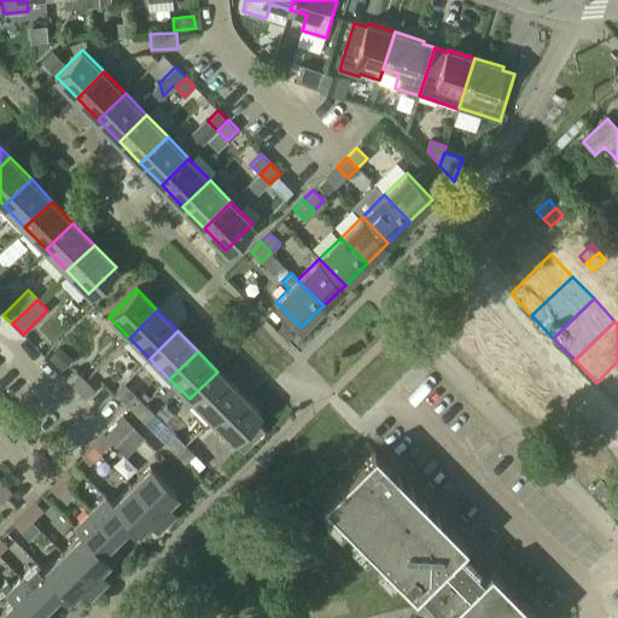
[(86,380),(75,369),(65,379),(76,390),(86,380)]
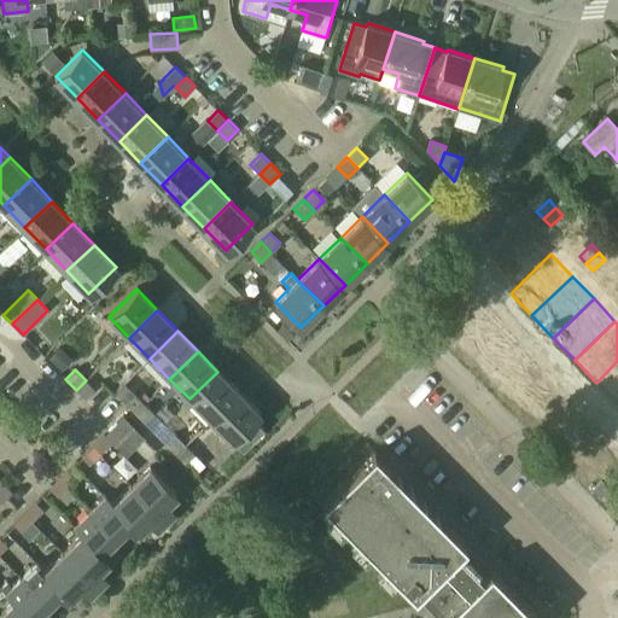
[(238,391),(217,372),(190,398),(210,419),(238,391)]
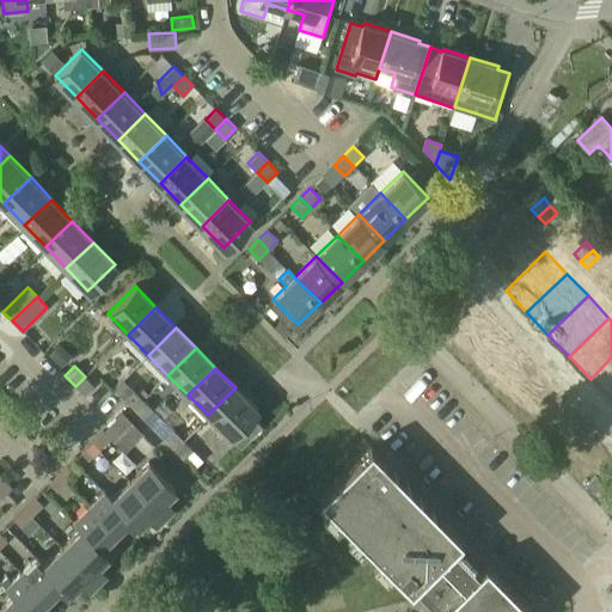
[(611,369),(595,385),(611,402),(611,369)]
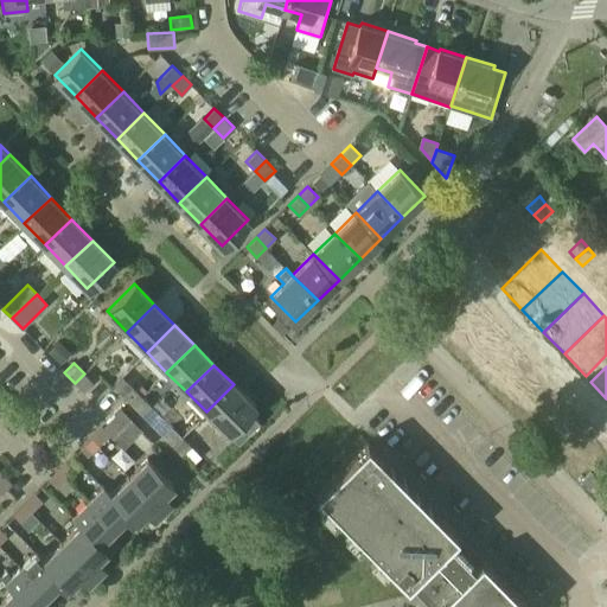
[(84,374),(75,383),(83,393),(94,383),(84,374)]
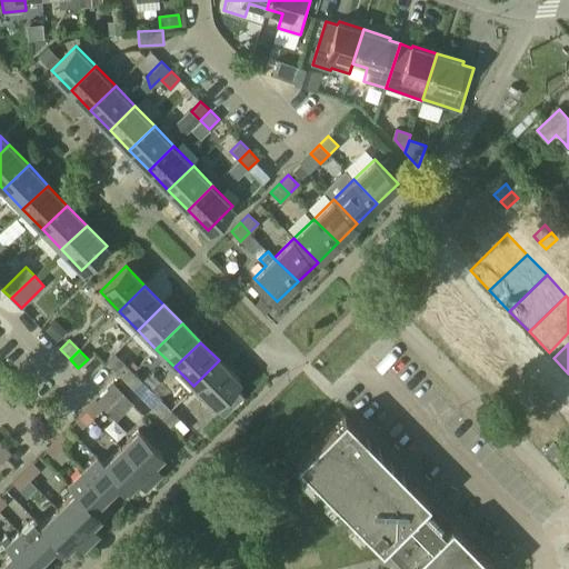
[(238,380),(219,360),(193,386),(212,406),(238,380)]
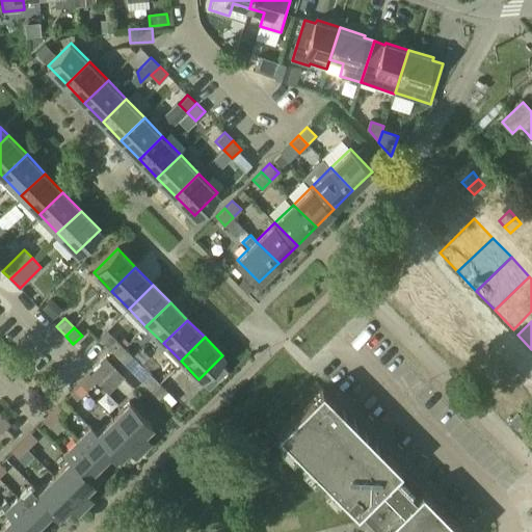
[(115,338),(107,346),(116,355),(125,347),(115,338)]
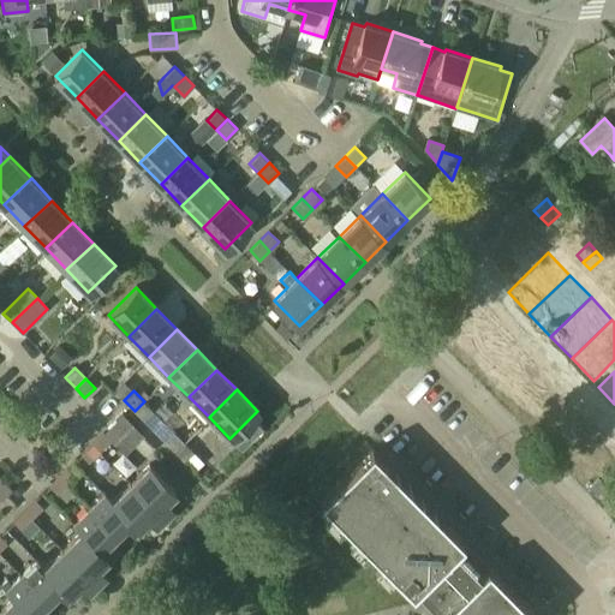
[(144,401),(135,411),(143,421),(154,411),(144,401)]
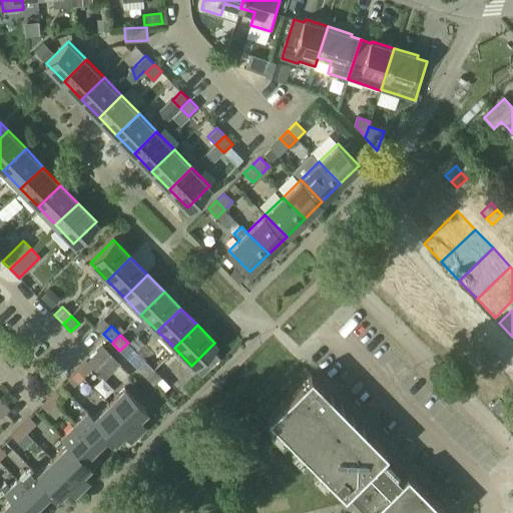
[(105,378),(122,363),(105,344),(88,359),(105,378)]
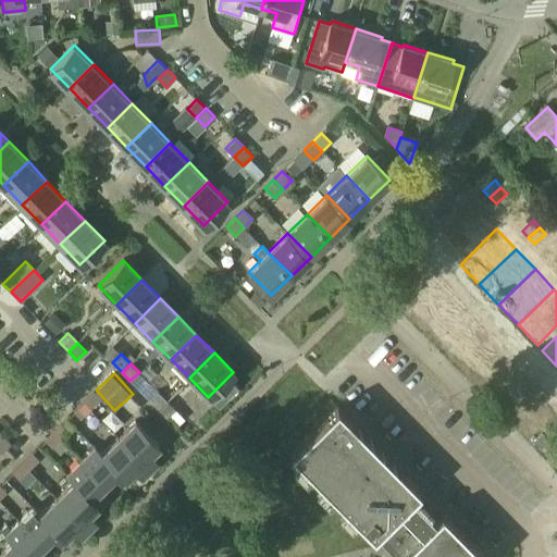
[(148,400),(157,409),(166,400),(166,399),(182,385),(175,378),(159,393),(157,392),(148,400)]
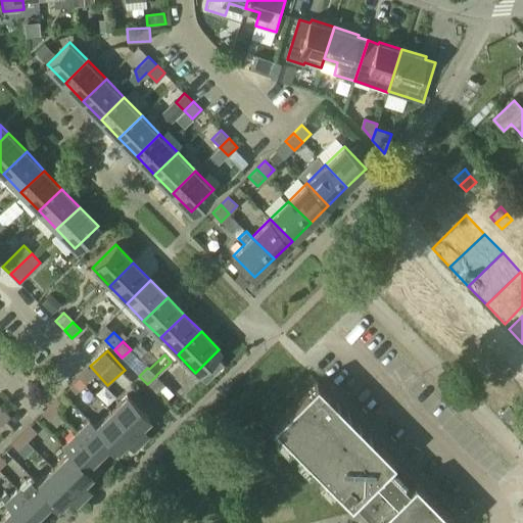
[(212,355),(195,373),(203,381),(222,364),(212,355)]
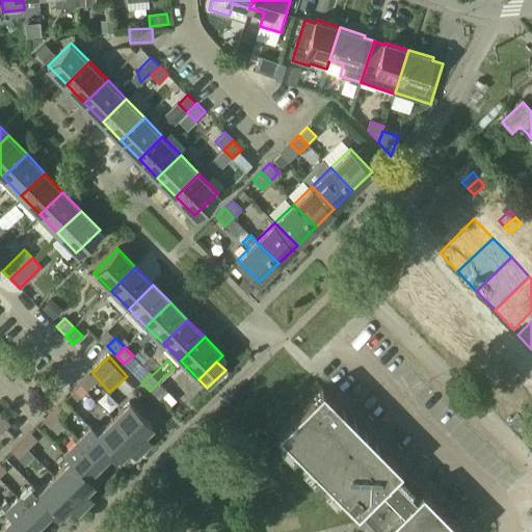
[(89,374),(80,384),(86,391),(97,381),(89,374)]
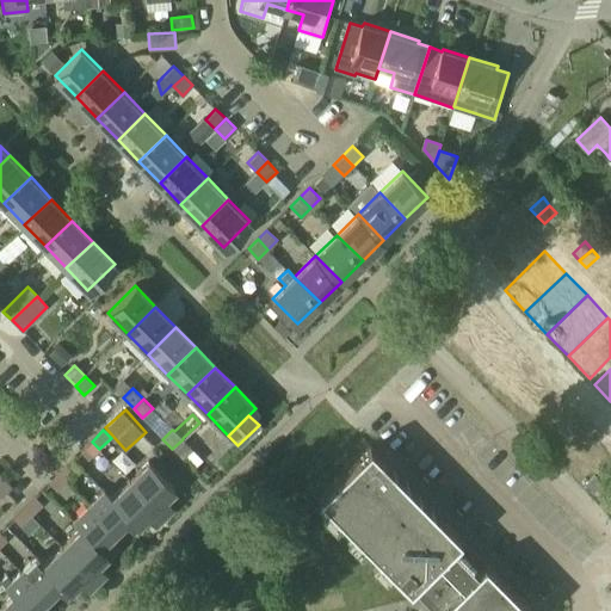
[(172,449),(181,458),(192,449),(183,439),(172,449)]
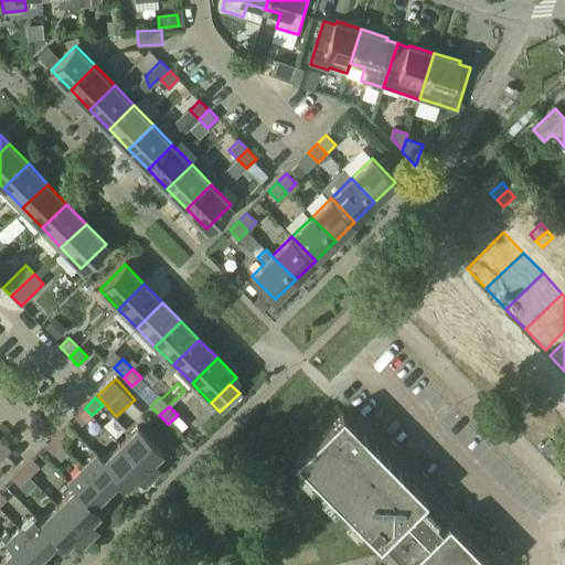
[(92,415),(85,408),(75,418),(82,426),(92,415)]
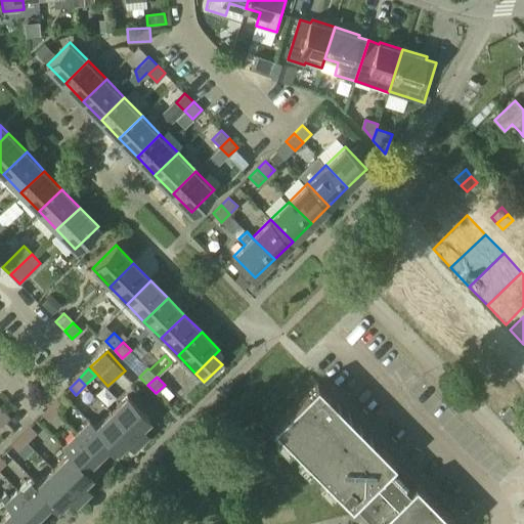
[(457,523),(415,481),(409,486),(390,466),(395,461),(382,447),(377,452),(369,444),(366,446),(354,434),(357,432),(348,422),(345,425),(333,412),(335,409),(325,400),(331,396),(316,382),(315,384),(272,425),(339,491),(351,504),(370,523),(457,523)]
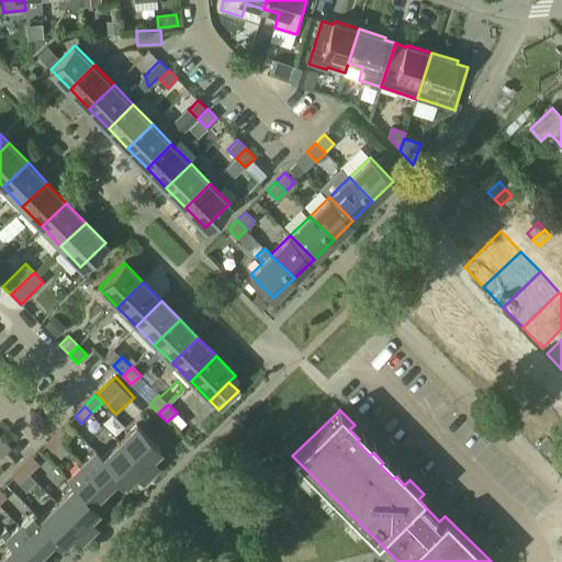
[(137,425),(120,441),(152,474),(159,465),(153,458),(161,450),(137,425)]
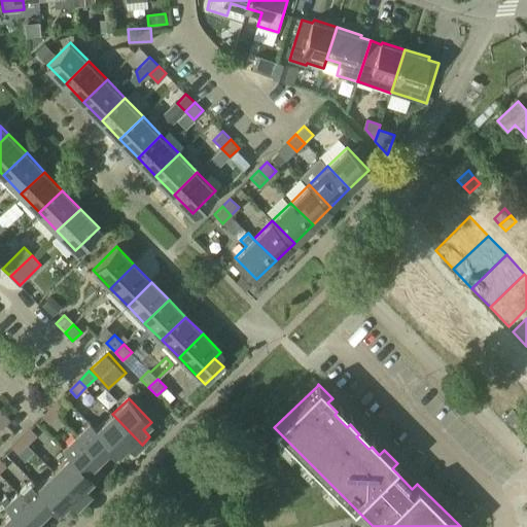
[(50,410),(57,416),(64,409),(58,402),(50,410)]
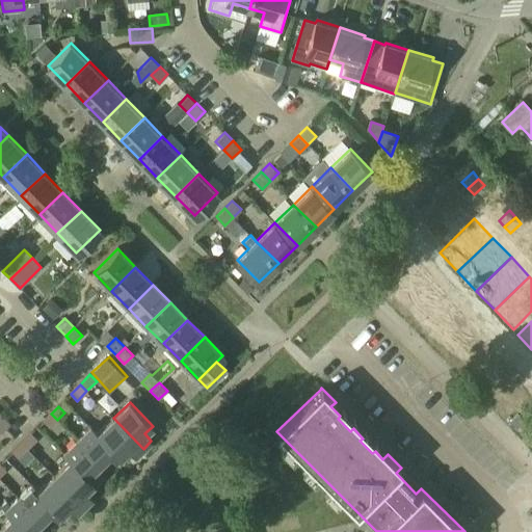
[(10,424),(1,414),(0,415),(0,431),(1,433),(10,424)]
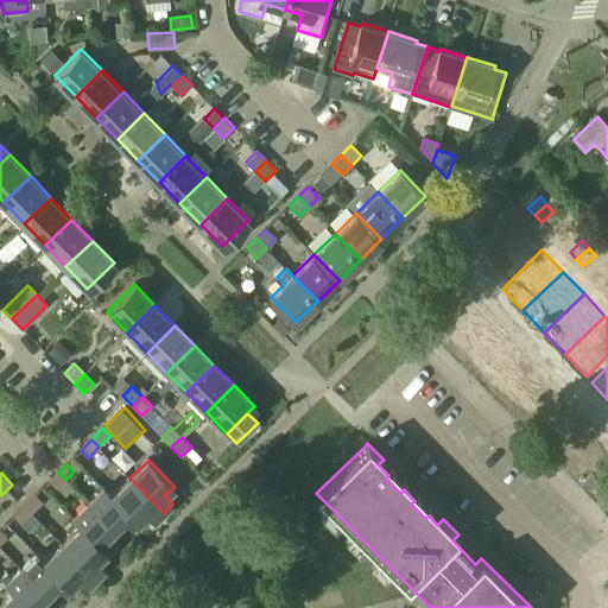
[(65,480),(58,473),(50,481),(57,488),(65,480)]
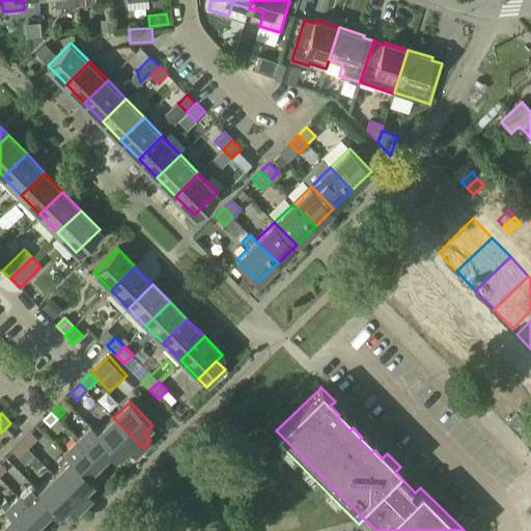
[(113,417),(98,431),(121,455),(129,448),(135,455),(143,448),(113,417)]
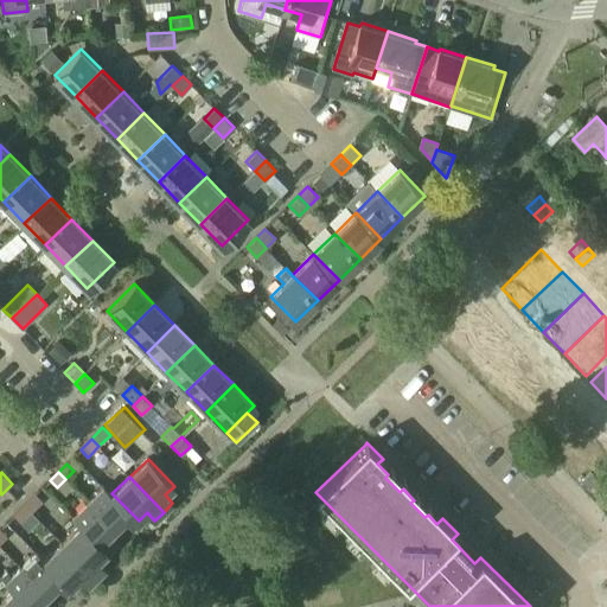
[(132,526),(139,521),(112,493),(110,494),(103,487),(88,503),(114,530),(123,521),(132,526)]
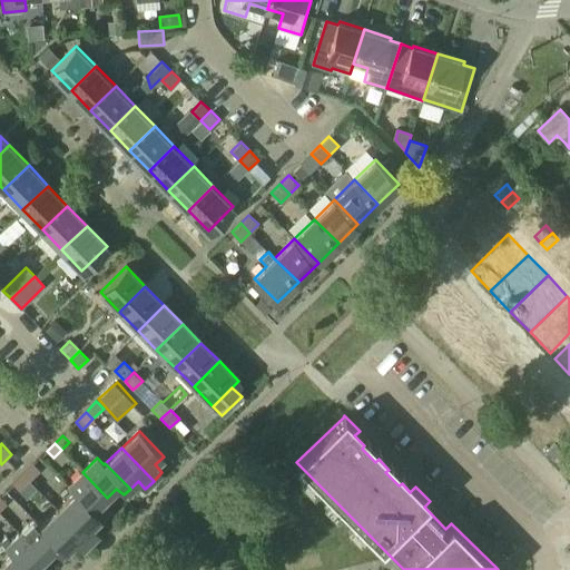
[(23,473),(30,481),(40,471),(33,463),(23,473)]
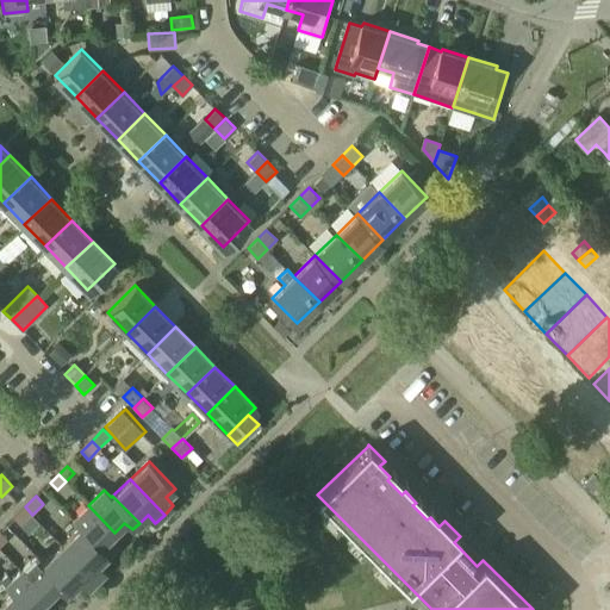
[(105,541),(114,533),(88,505),(72,520),(80,529),(79,529),(105,556),(113,549),(105,541)]
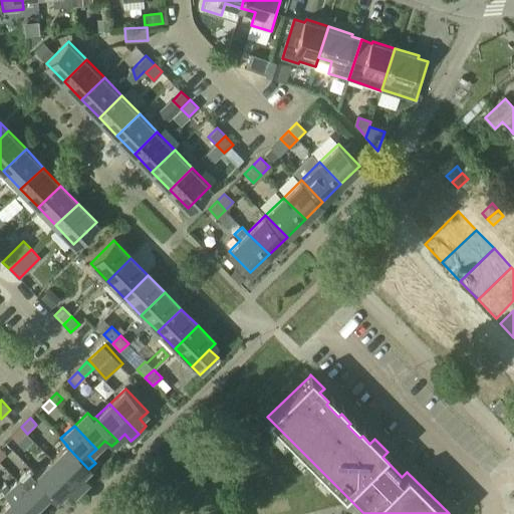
[(27,434),(21,427),(12,437),(18,444),(27,434)]
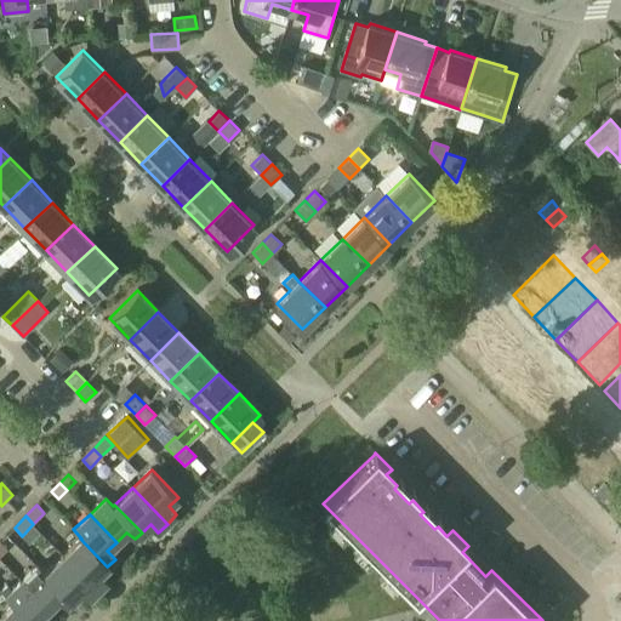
[(80,539),(63,556),(97,591),(108,581),(100,574),(107,567),(80,539)]
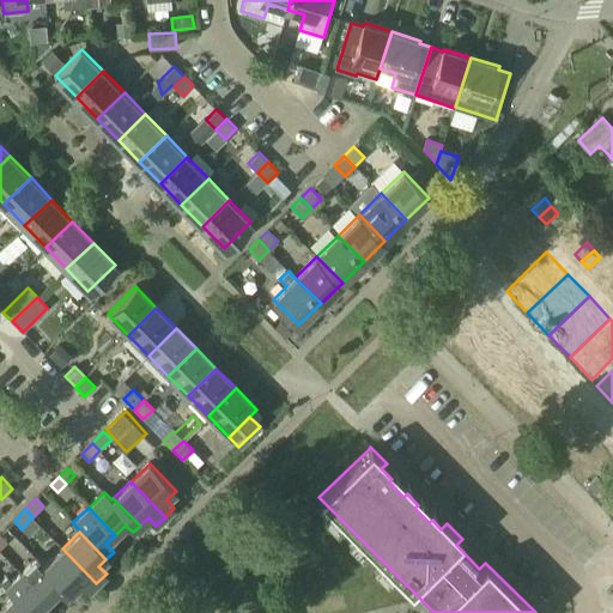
[(96,583),(62,548),(46,564),(72,592),(80,583),(87,592),(96,583)]
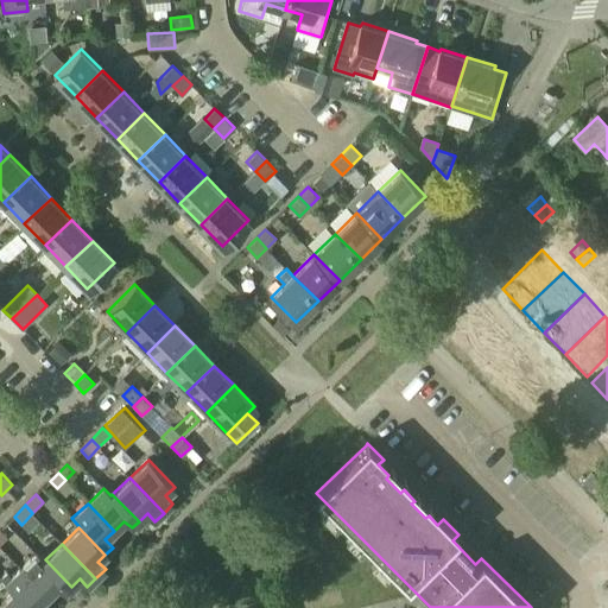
[(63,595),(71,587),(45,559),(45,561),(38,552),(21,568),(48,596),(56,588),(63,595)]
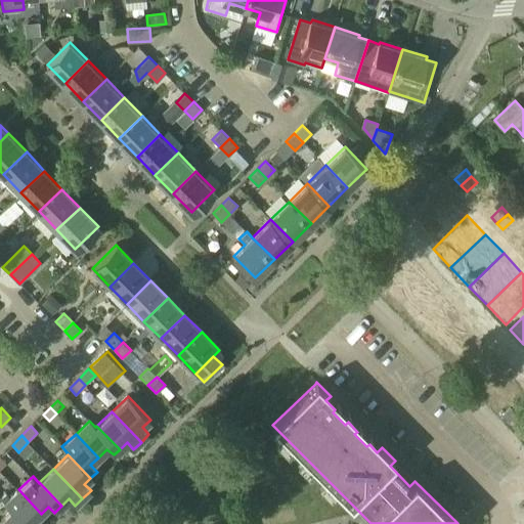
[(33,523),(32,523),(41,514),(18,489),(9,498),(5,493),(0,498),(11,510),(10,511),(24,523),(33,523)]
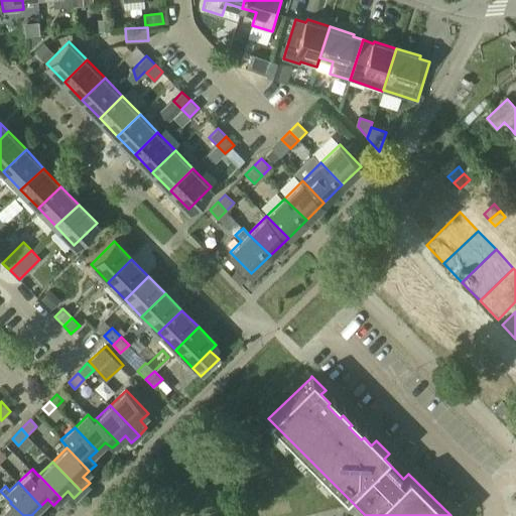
[(23,515),(10,503),(0,512),(0,515),(23,515)]
